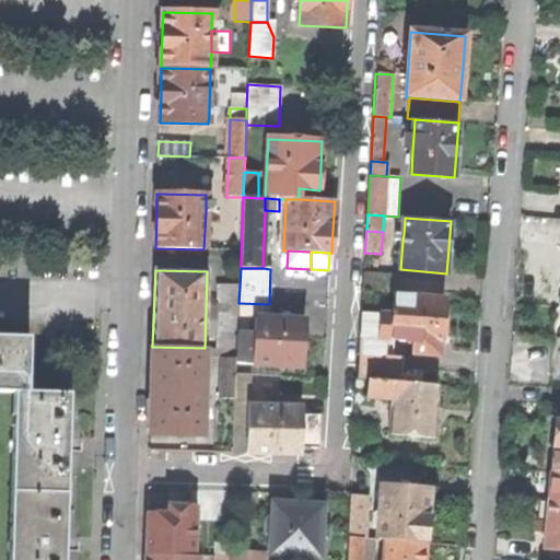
[(364,272),(363,290),(395,292),(396,279),(393,275),(364,272)]
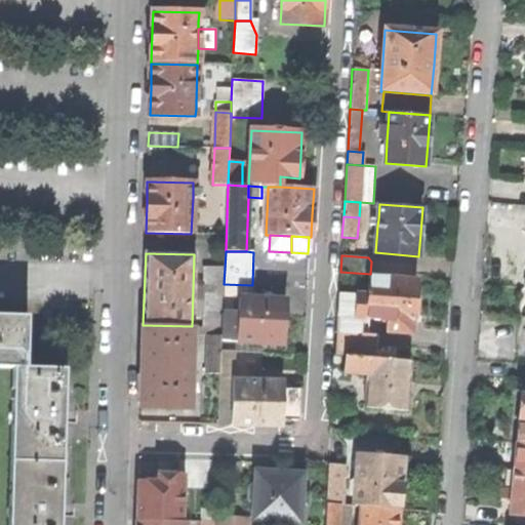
[(207,282),(207,298),(224,298),(224,284),(225,269),(203,268),(207,282)]
